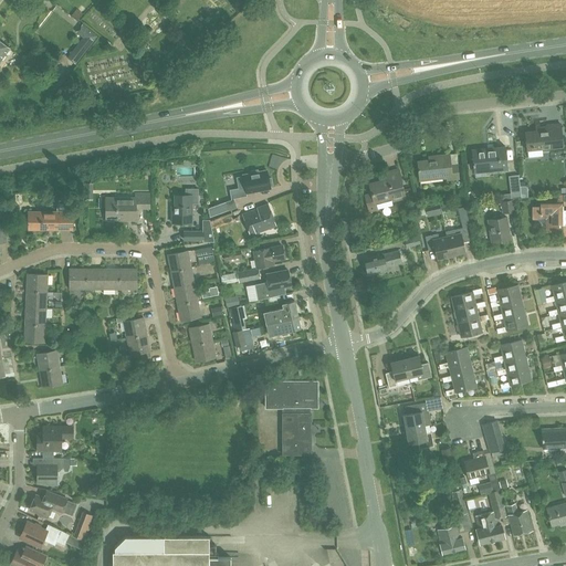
[(75,64),(98,35),(83,23),(75,32),(82,38),(66,58),(75,64)]
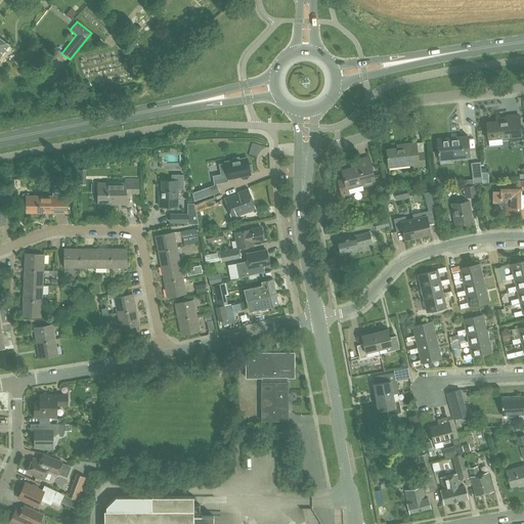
[(0,56),(9,45),(0,37),(0,56)]
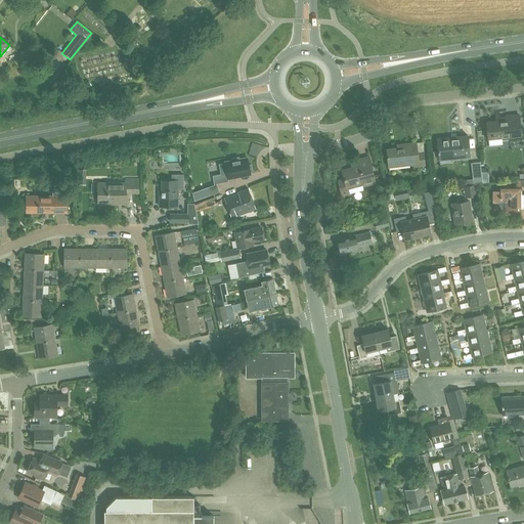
[(499,118),(498,113),(495,114),(496,121),(486,122),(488,139),(521,136),(518,115),(507,116),(507,118),(499,118)]
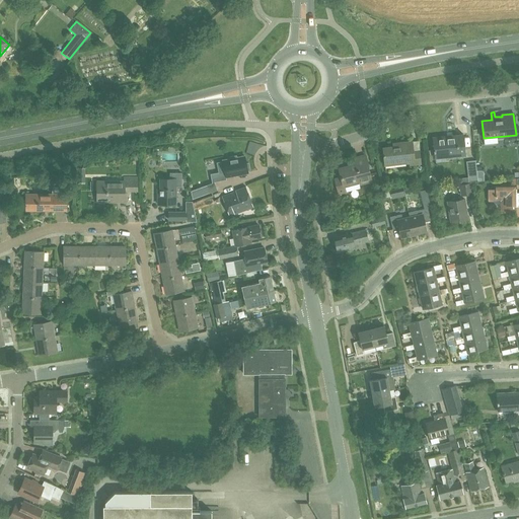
[(435,157),(465,154),(463,133),(433,136),(435,157)]
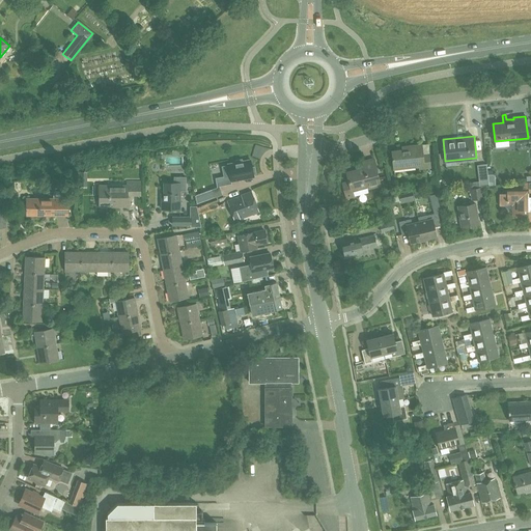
[(422,155),(421,144),(412,146),(413,149),(392,151),(393,167),(402,166),(403,168),(419,166),(419,170),(430,168),(429,154),(422,155)]
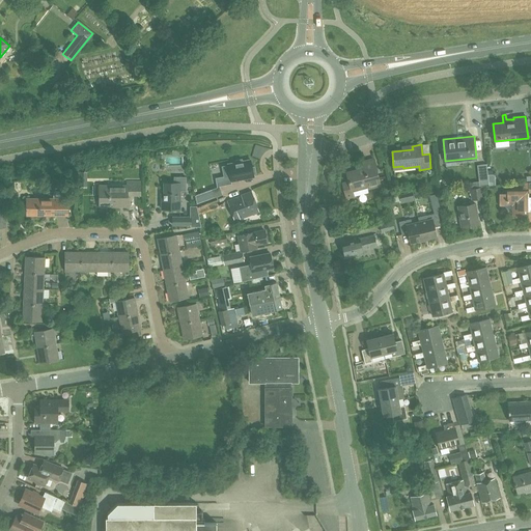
[(229,175),(216,178),(217,187),(231,184),(231,182),(254,176),(254,174),(256,173),(254,166),(252,166),(251,159),(243,161),(242,159),(234,160),(234,162),(227,164),(229,175)]
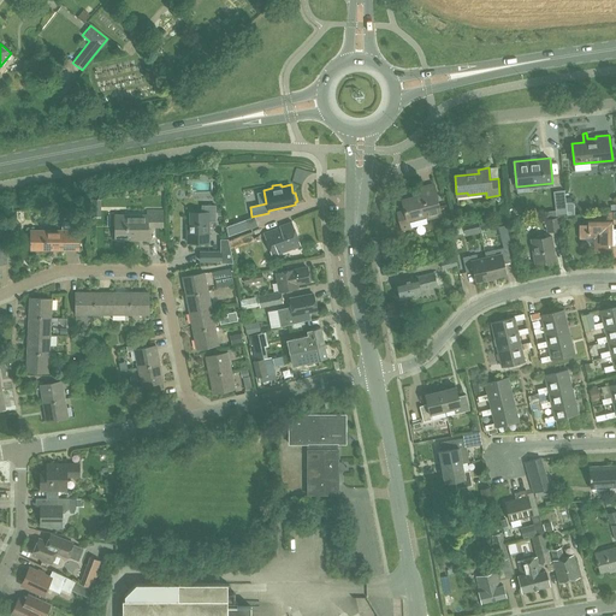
[(401,231),(412,229),(410,227),(428,223),(427,218),(440,214),(433,184),(420,188),(421,195),(402,200),(404,209),(396,212),(401,231)]
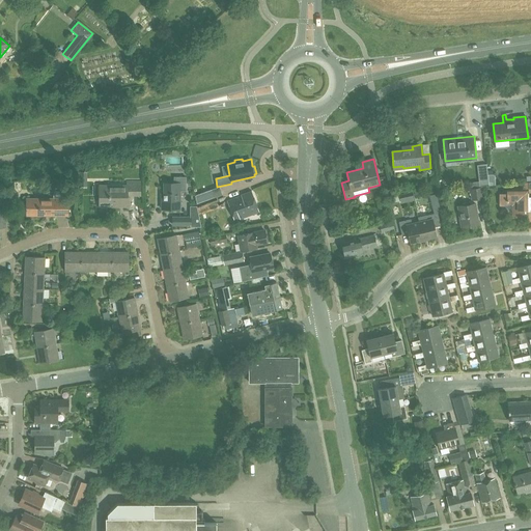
[(478,165),(479,175),(487,174),(486,170),(486,164),(478,165)]
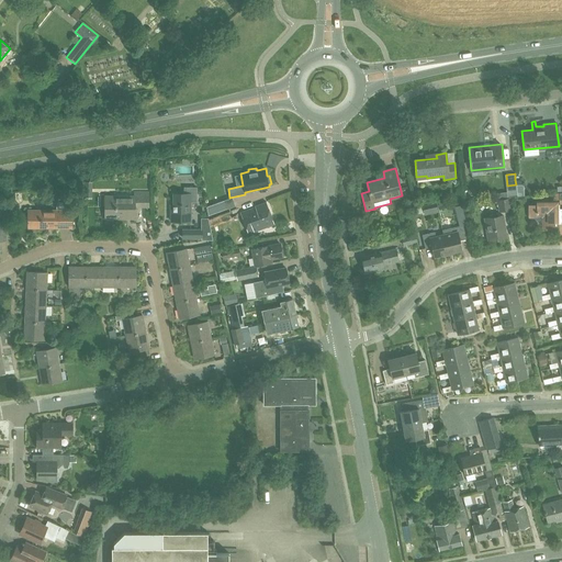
[(197,202),(197,187),(184,188),(184,194),(173,194),(173,210),(171,210),(171,222),(191,222),(191,202),(197,202)]
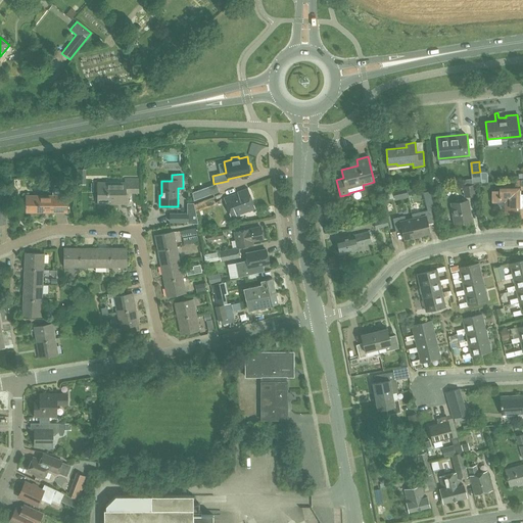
[(139,192),(139,180),(126,180),(126,183),(97,183),(97,204),(126,204),(126,192),(139,192)]
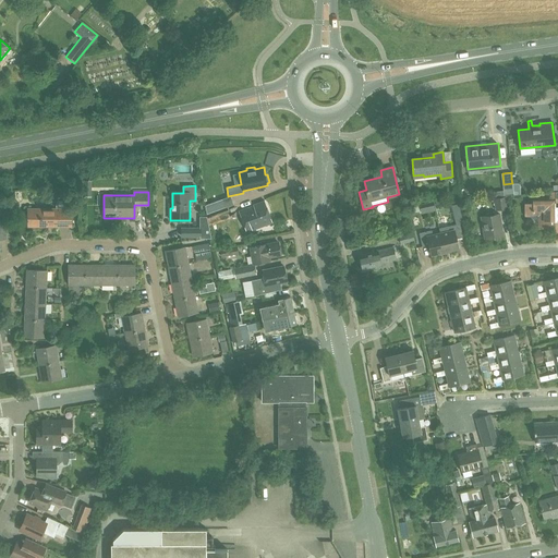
[(65,208),(65,195),(56,195),(56,208),(27,208),(27,227),(72,227),(72,208),(65,208)]
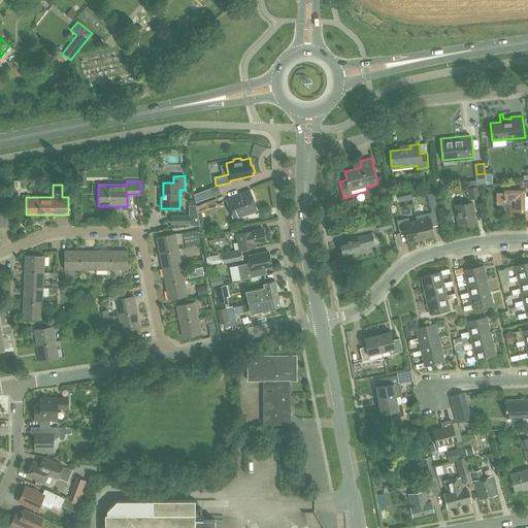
[(468,199),(481,197),(479,186),(466,188),(468,199)]
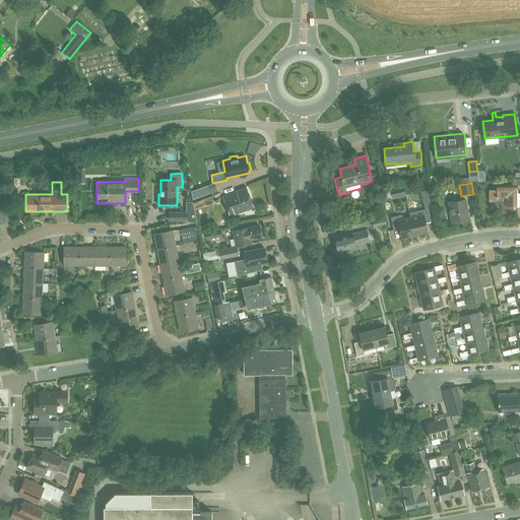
[(206,186),(191,191),(193,199),(209,193),(206,186)]
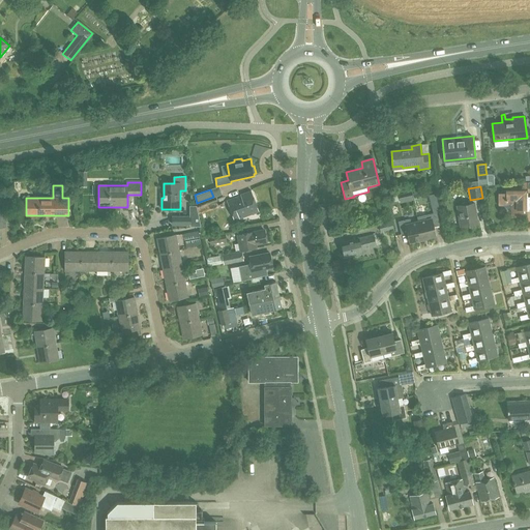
[(240,218),(259,211),(252,190),(241,195),(227,200),(234,219),(240,217),(240,218)]
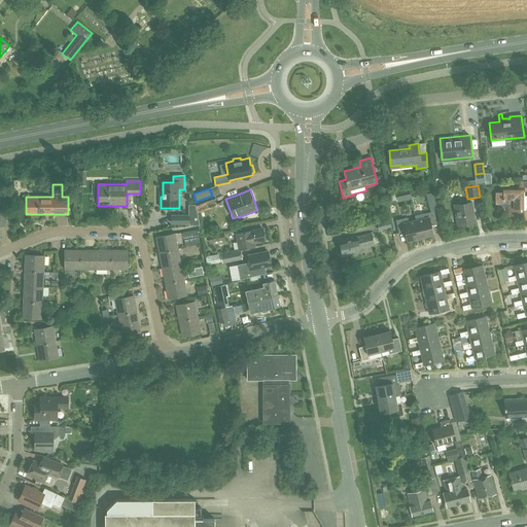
[(526,195),(525,196),(525,191),(522,191),(522,189),(503,189),(503,191),(495,191),(495,205),(507,204),(507,216),(521,216),(520,212),(523,212),(523,210),(526,210),(526,195)]
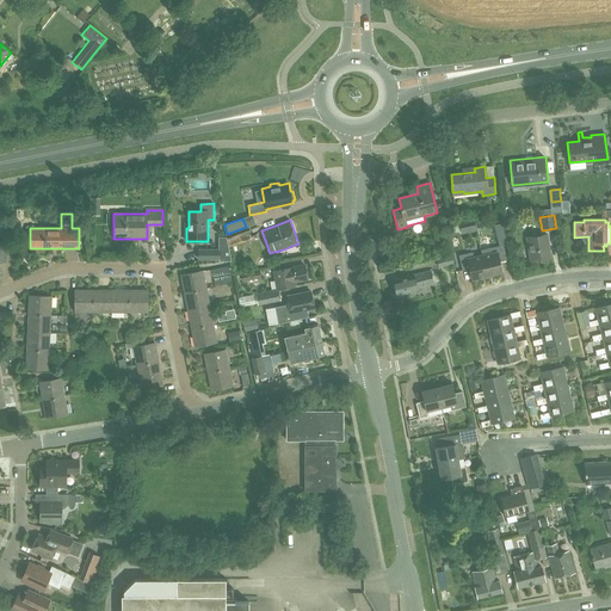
[(466,233),(481,229),(479,221),(463,226),(466,233)]
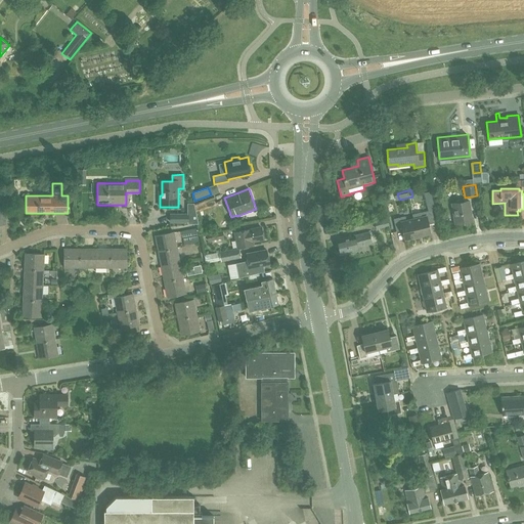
[(423,193),(425,200),(431,199),(430,191),(423,193)]
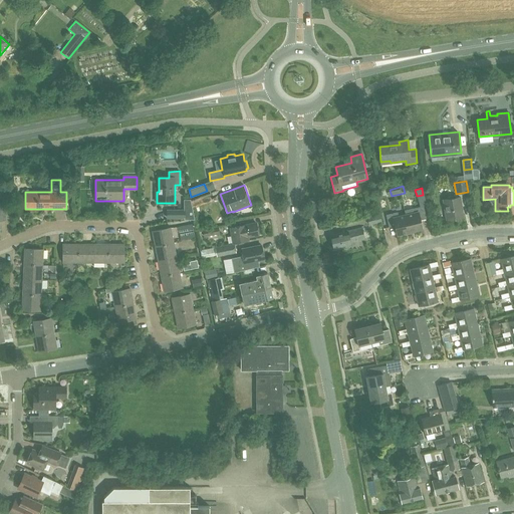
[(194,208),(212,201),(209,195),(191,201),(194,208)]
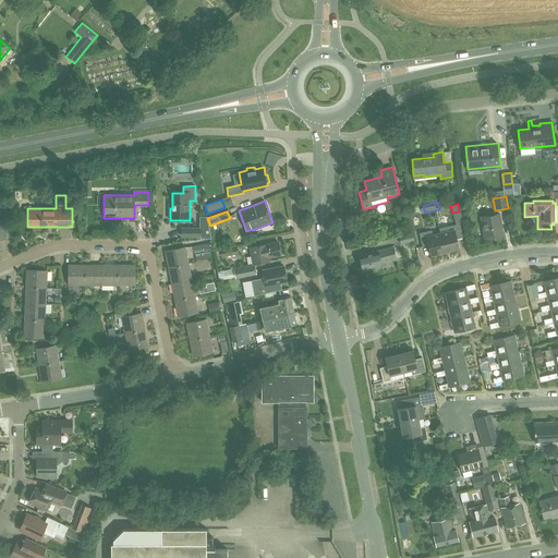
[(484,238),(502,234),(499,213),(481,216),(484,238)]
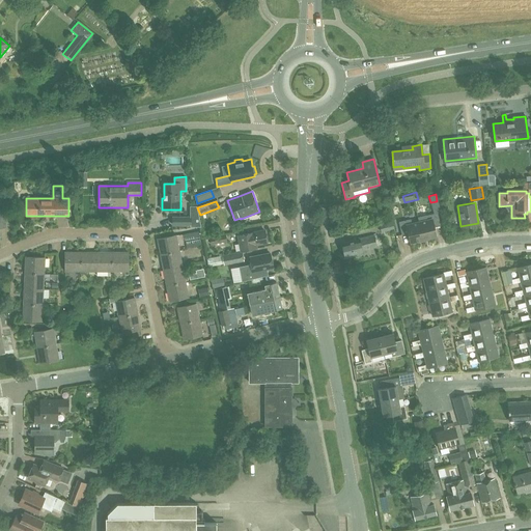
[(418,222),(422,240),(436,236),(434,227),(441,225),(438,213),(425,216),(426,220),(418,222)]
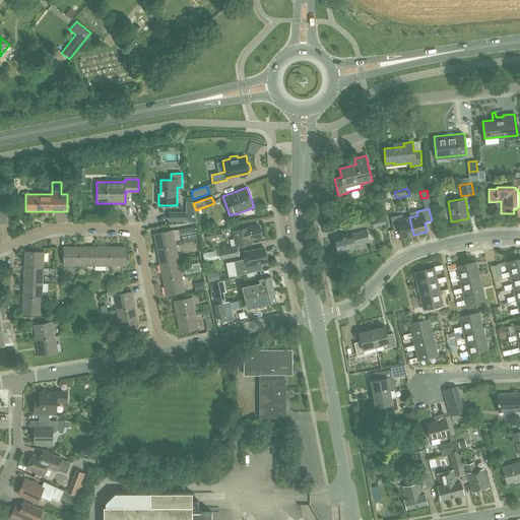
[(195,222),(195,213),(187,213),(187,211),(169,211),(169,221),(187,221),(187,222),(195,222)]
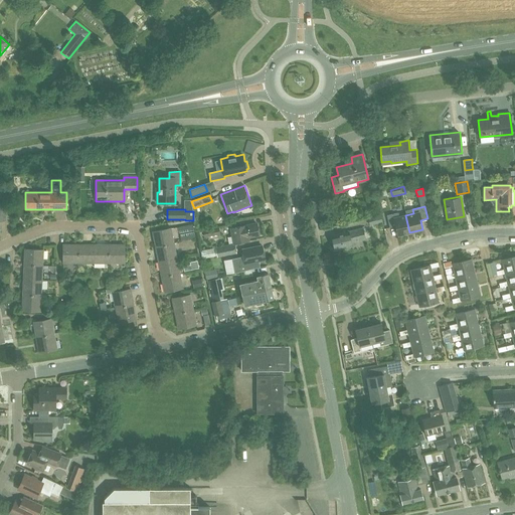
[(409,232),(405,215),(399,216),(398,212),(386,215),(389,227),(394,226),(396,235),(409,232)]
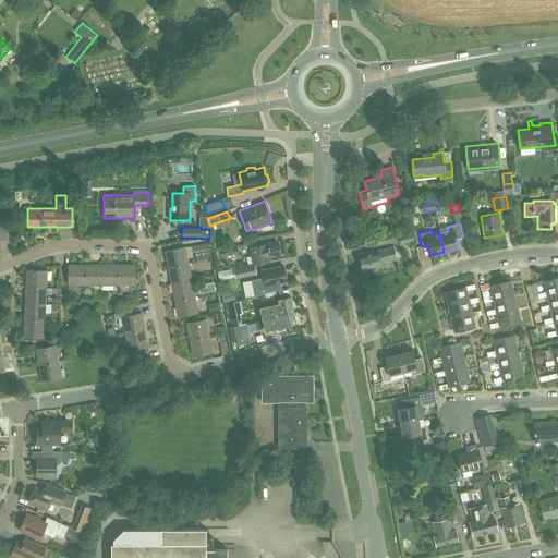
[(400,244),(414,241),(412,232),(399,235),(400,244)]
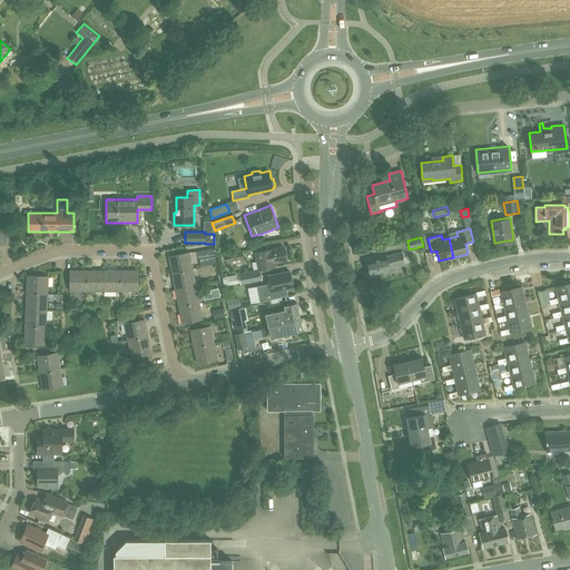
[(258,269),(261,269),(276,266),(275,263),(287,261),(284,247),(255,253),(258,269)]
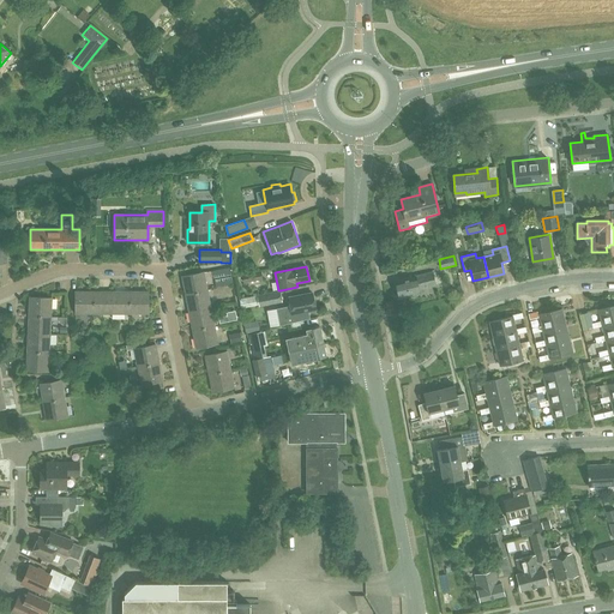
[(229,268),(212,270),(215,277),(230,275),(229,268)]
